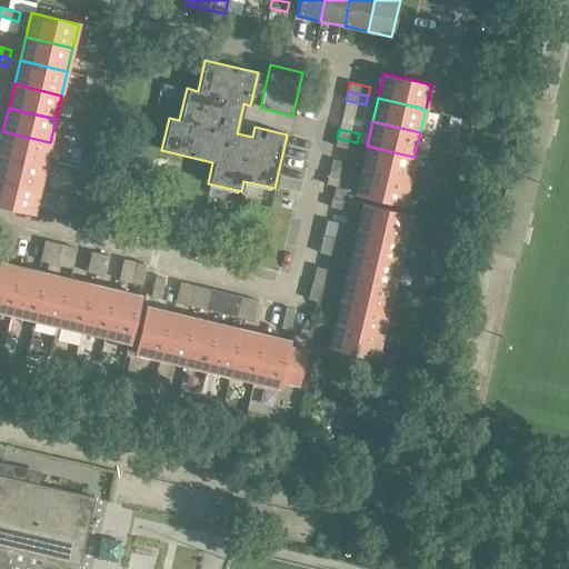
[(0,156),(45,167),(50,142),(2,131),(0,142),(0,156)]
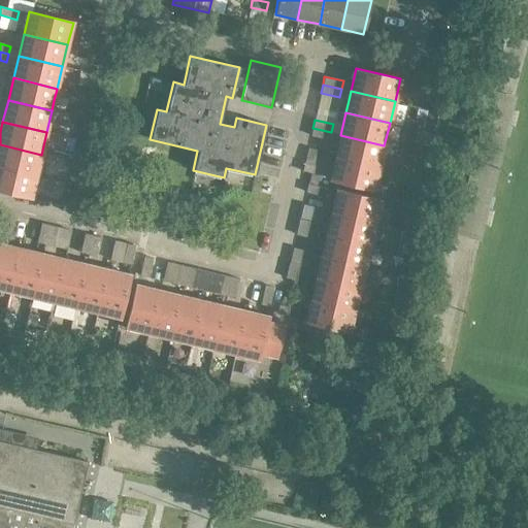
[(312,128),(310,136),(329,140),(331,132),(312,128)]
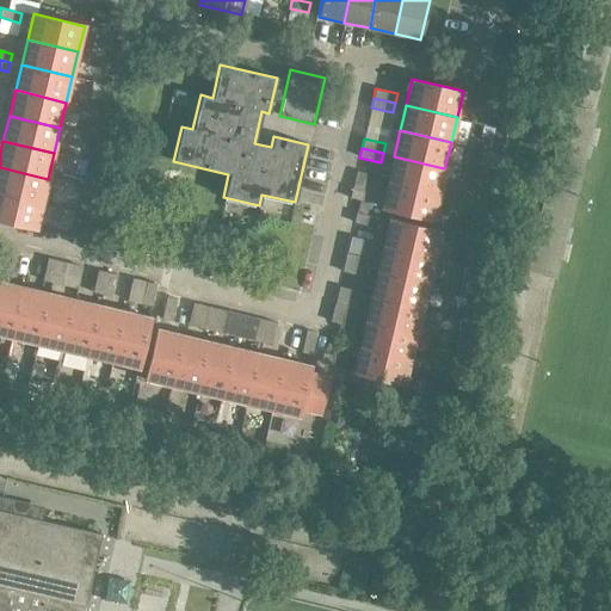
[(388,181),(438,193),(444,168),(394,156),(388,181)]
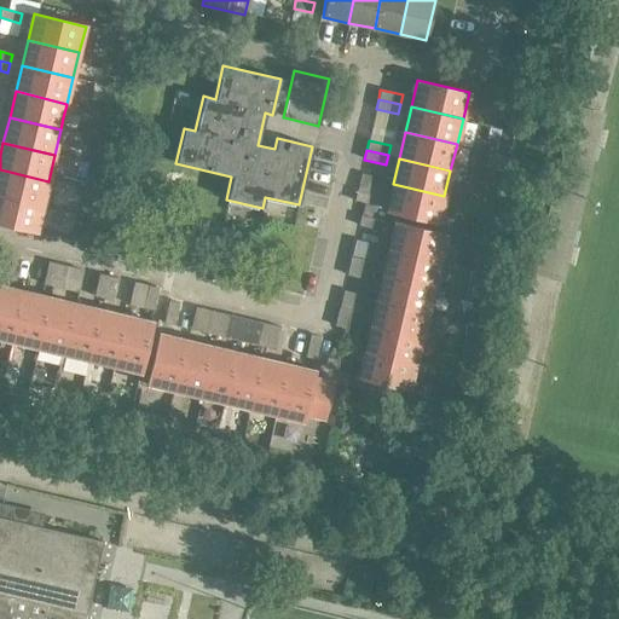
[(0,196),(42,207),(48,181),(0,169),(0,196)]
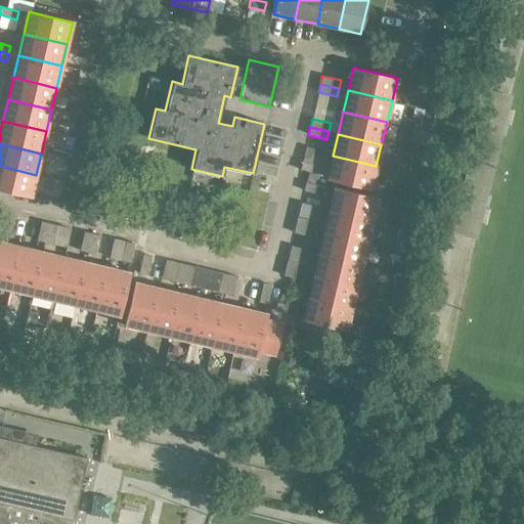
[(328,178),(370,188),(376,166),(333,156),(328,178)]
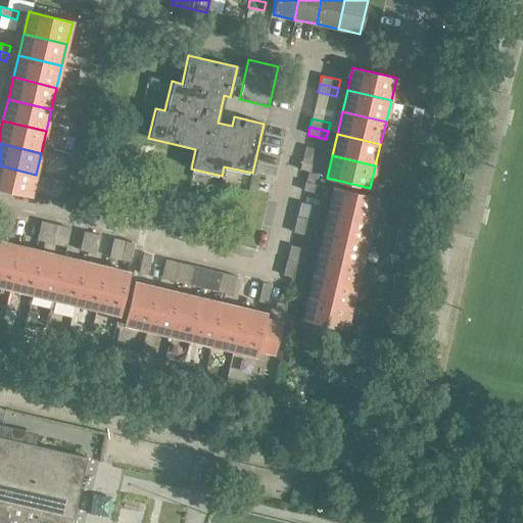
[(318,174),(320,165),(301,161),(299,170),(318,174)]
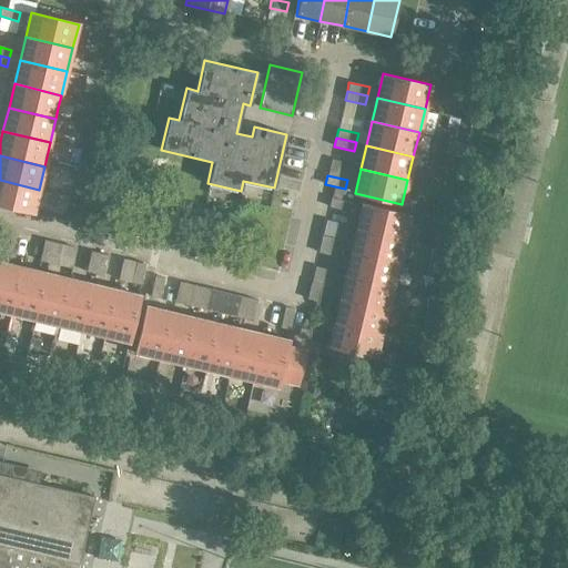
[(0,205),(33,213),(39,190),(0,180),(0,205)]
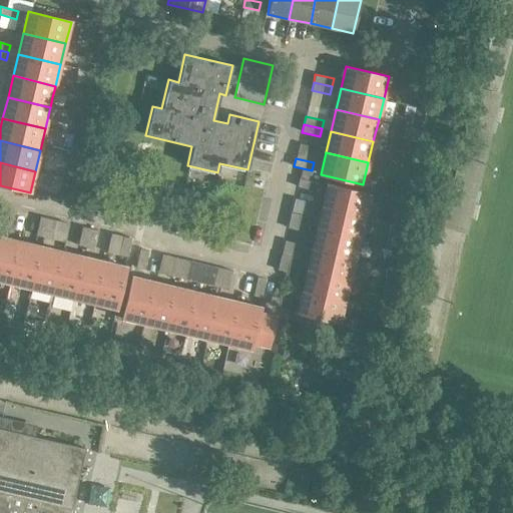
[(315,191),(317,183),(299,179),(297,187),(315,191)]
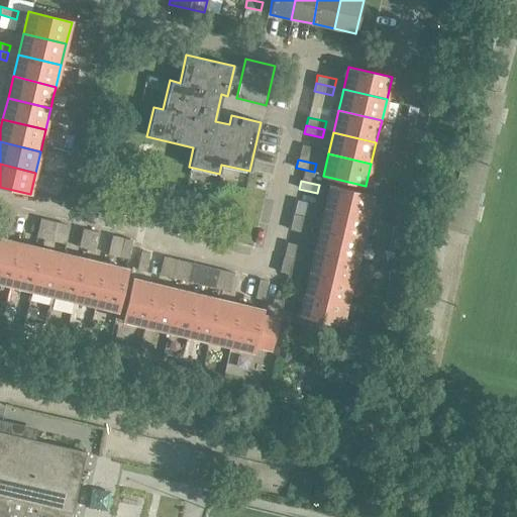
[(372,196),(329,186),(324,207),(367,217),(372,196)]
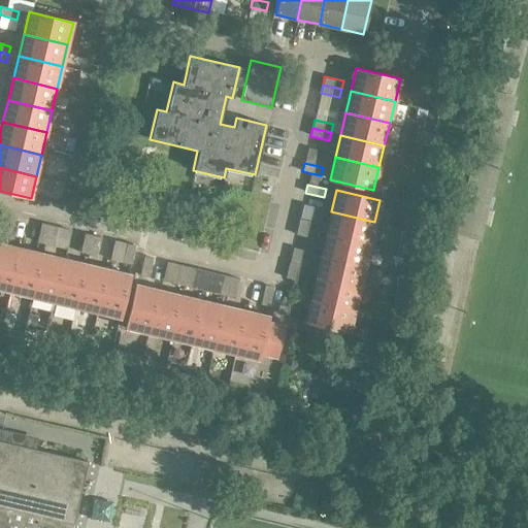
[(374,222),(331,211),(326,233),(369,243),(374,222)]
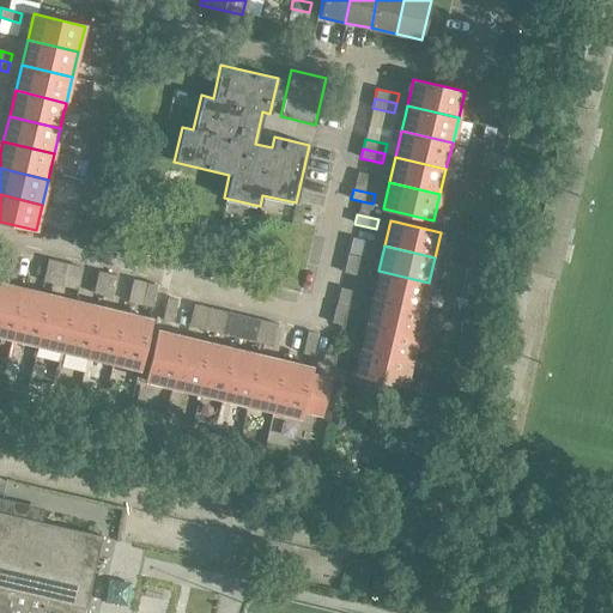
[(1,272),(11,274),(16,252),(6,250),(1,272)]
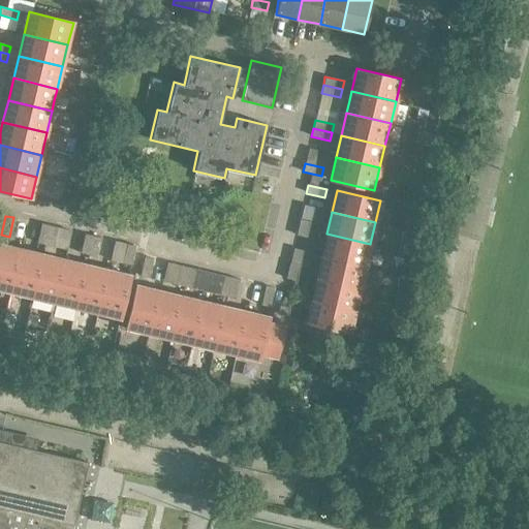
[(300,219),(298,227),(316,231),(318,224),(300,219)]
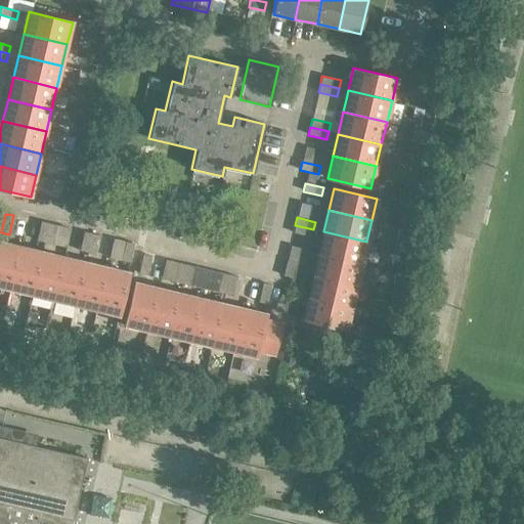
[(48,224),(41,222),(37,241),(44,243),(48,224)]
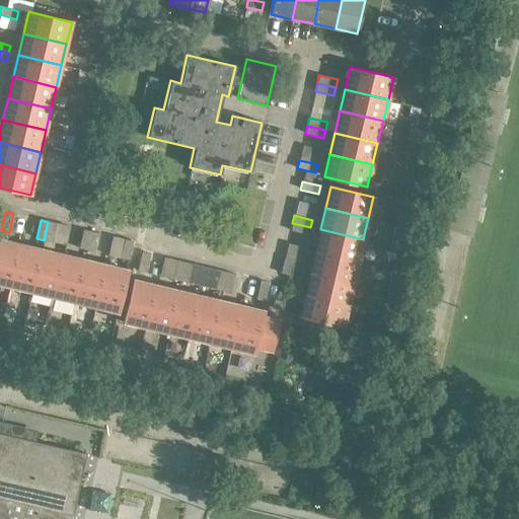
[(44,240),(52,242),(56,223),(48,222),(44,240)]
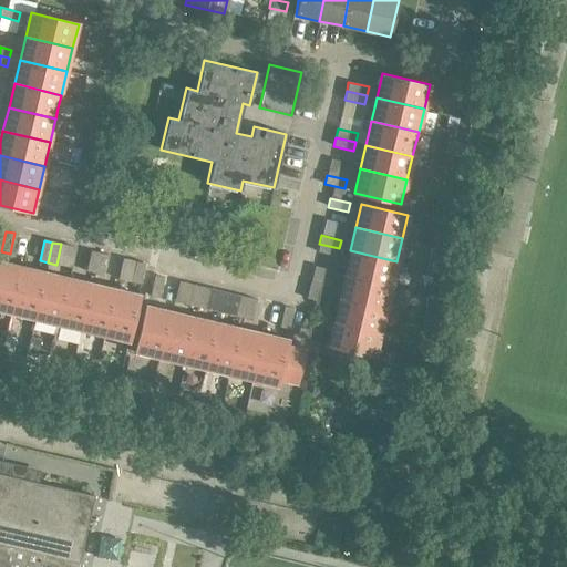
[(319,244),(317,253),(337,257),(339,248),(319,244)]
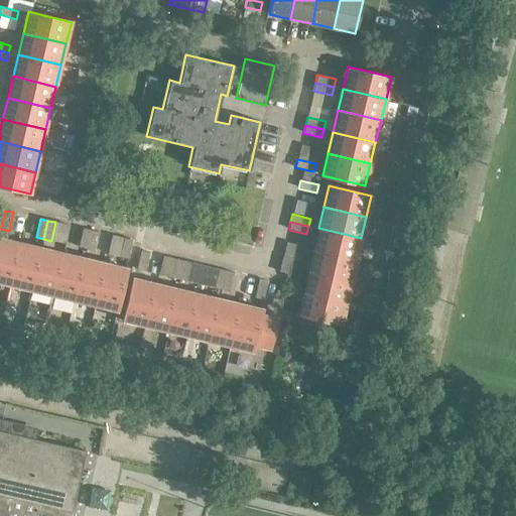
[(313,250),(356,260),(361,238),(318,228),(313,250)]
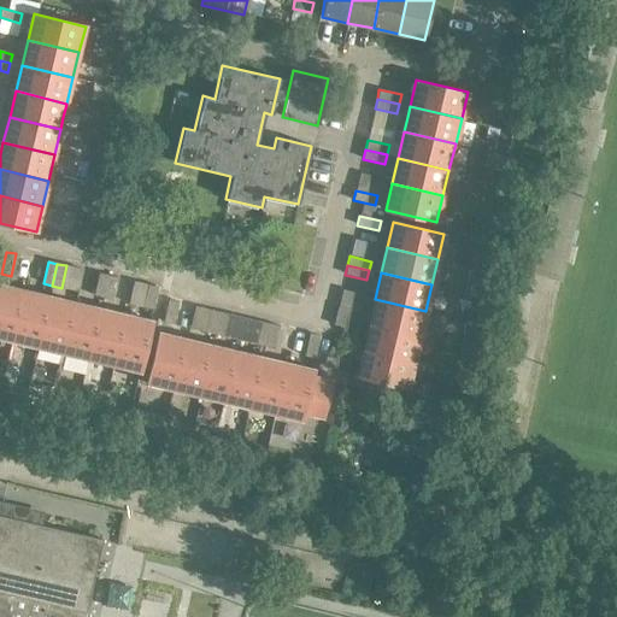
[(107,276),(99,274),(93,295),(103,298),(107,276)]
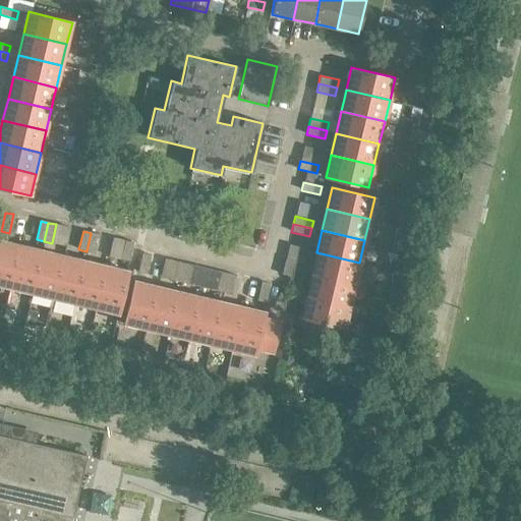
[(87,251),(95,253),(99,235),(91,233),(87,251)]
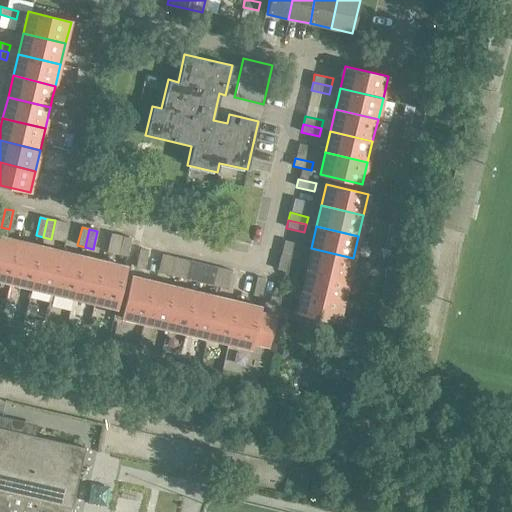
[(0,280),(8,283),(18,241),(0,236),(0,280)]
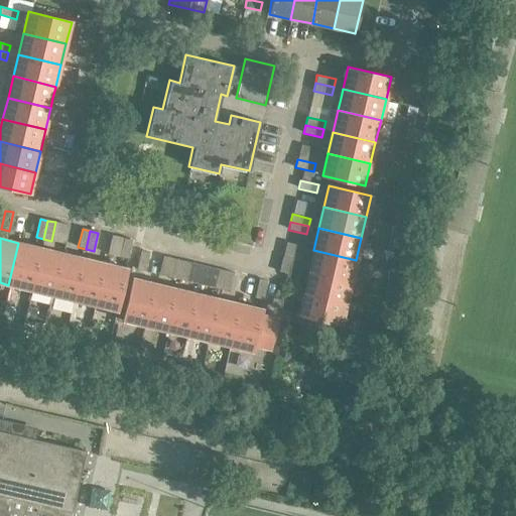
[(131,241),(123,239),(119,257),(127,259),(131,241)]
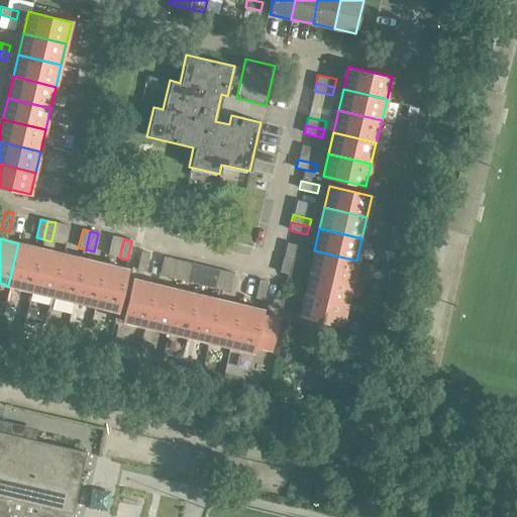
[(8,286),(30,291),(40,248),(18,243),(8,286)]
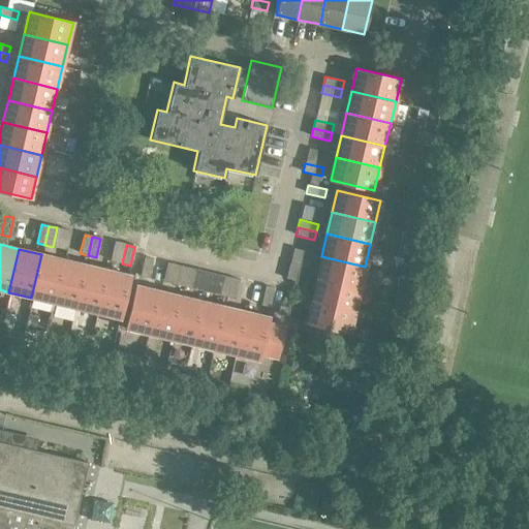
[(31,298),(53,303),(63,259),(41,254),(31,298)]
